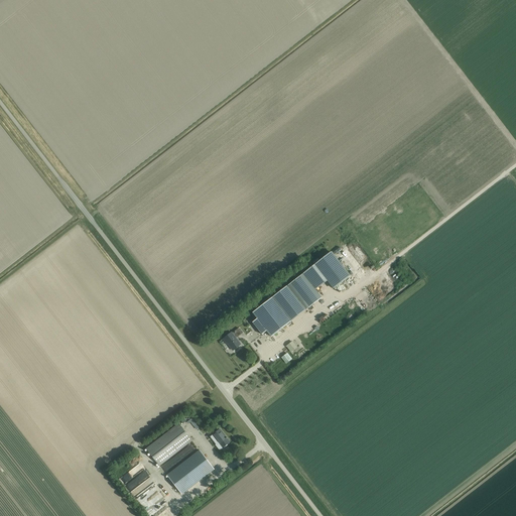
[(367,227),(362,239),(376,244),(380,231),(367,227)]
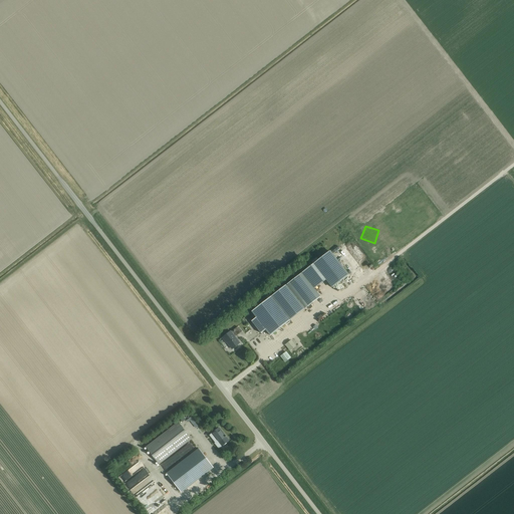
[(313,264),(326,281),(332,287),(348,275),(329,251),(318,260),(316,257),(311,261),(313,264)]
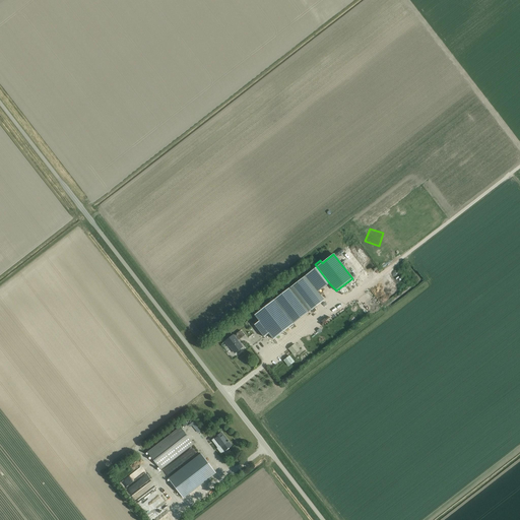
[(343,261),(348,269),(354,265),(360,274),(364,271),(352,254),(347,258),(343,261)]
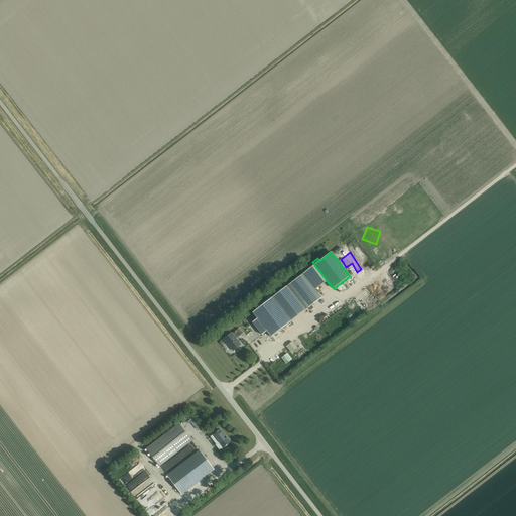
[(321,297),(316,291),(302,274),(287,286),(305,310),(321,297)]
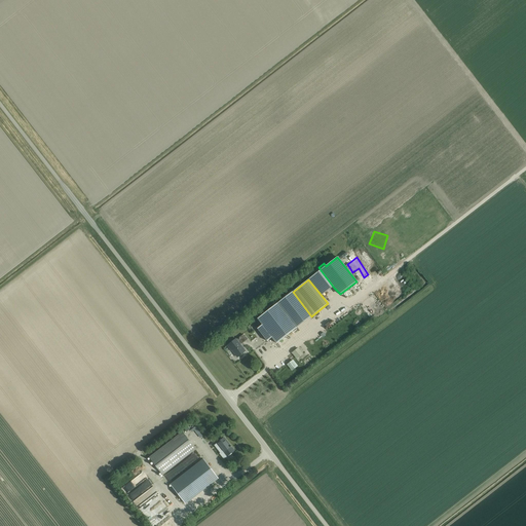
[(389,292),(385,297),(390,301),(395,296),(389,292)]
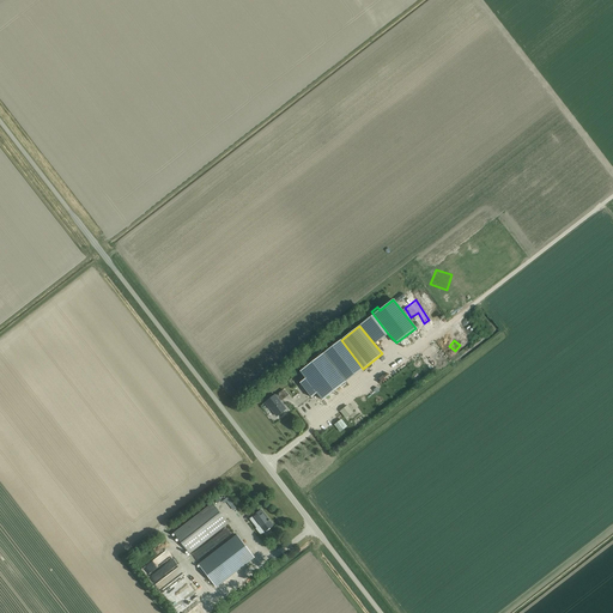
[(346,381),(325,353),(301,371),(305,378),(299,383),(311,398),(317,393),(322,400),(346,381)]
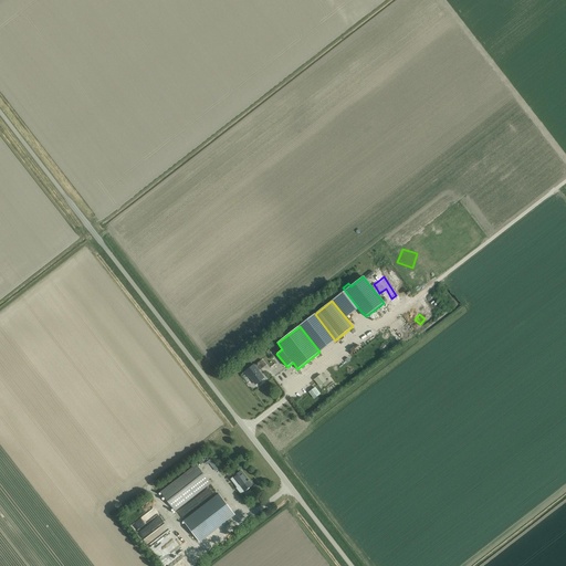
[(259,371),(266,366),(262,359),(254,366),(254,365),(244,371),(248,376),(249,375),(255,385),(264,378),(259,371)]
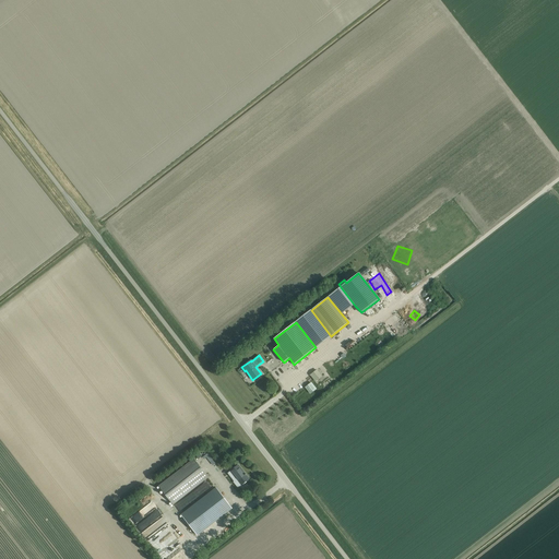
[(173,504),(207,477),(193,459),(158,486),(173,504)]
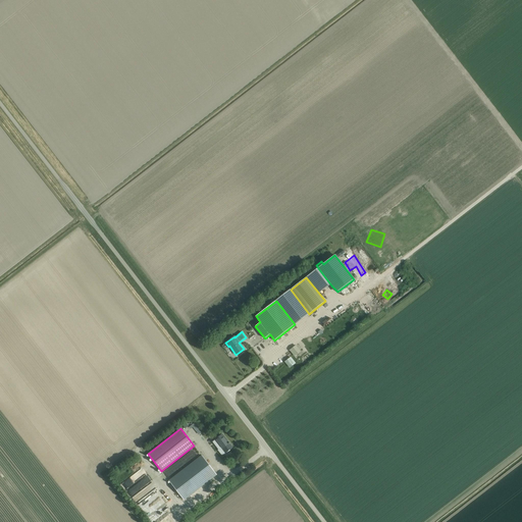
[(222,434),(215,440),(213,442),(215,445),(217,442),(221,448),(225,453),(232,448),(229,444),(230,444),(229,442),(222,434)]
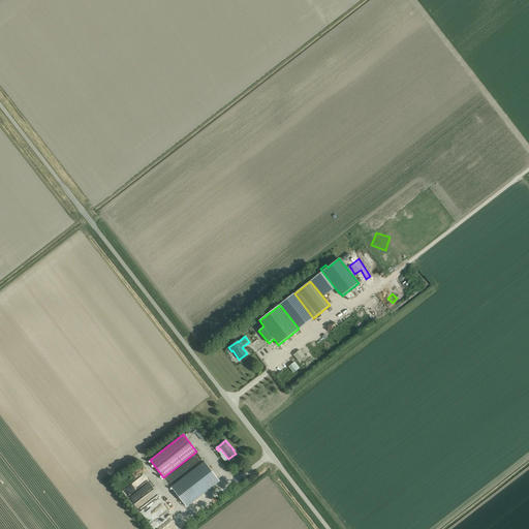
[(187,506),(219,481),(205,462),(172,487),(187,506)]
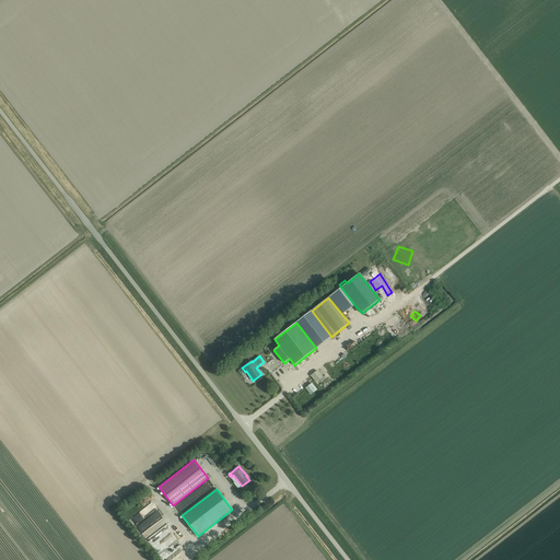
[(152,505),(142,514),(146,518),(156,510),(152,505)]
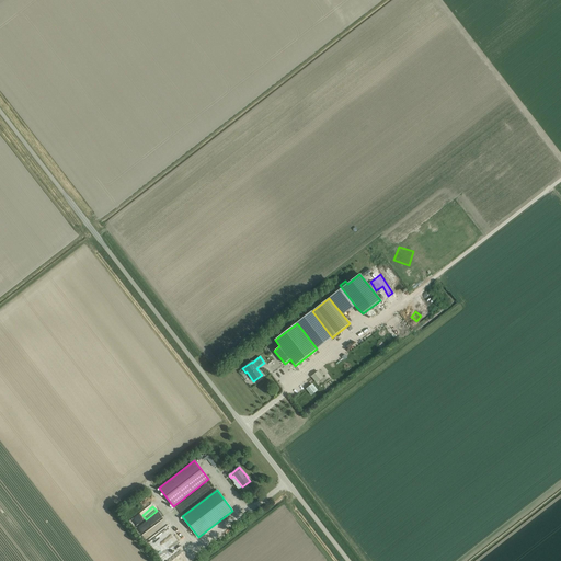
[(152,519),(156,523),(162,517),(159,513),(152,519)]
